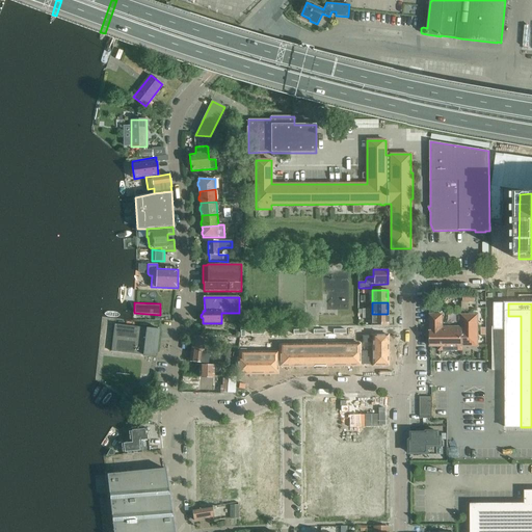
[(388,314),(372,314),(372,325),(389,325),(388,314)]
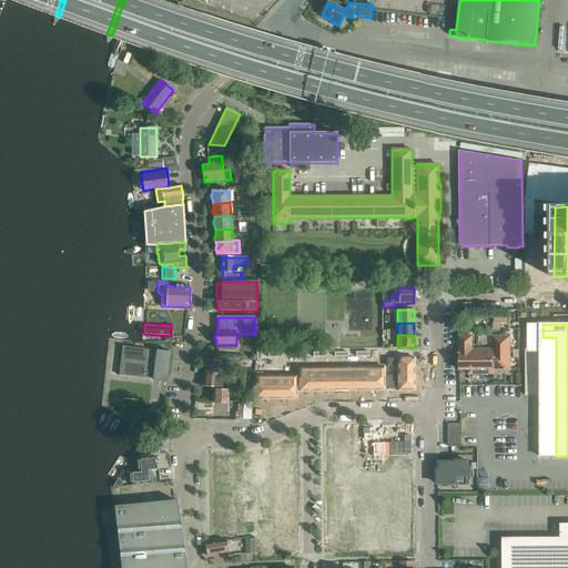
[(469,369),(469,374),(490,374),(490,369),(509,369),(509,336),(493,337),(493,350),(472,350),(472,336),(459,336),(459,354),(459,369),(469,369)]
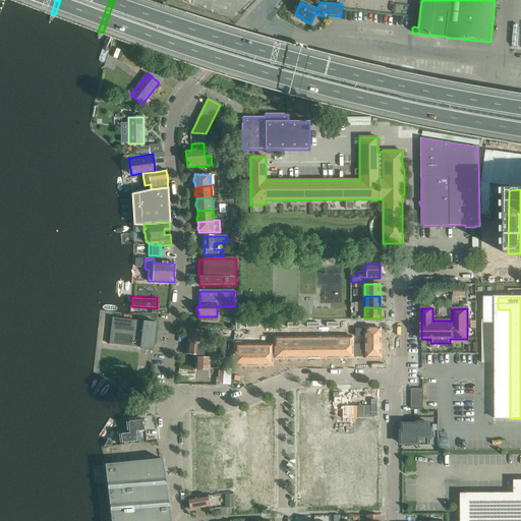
[(141,321),(141,316),(130,314),(129,320),(112,317),(109,344),(154,349),(157,323),(141,321)]
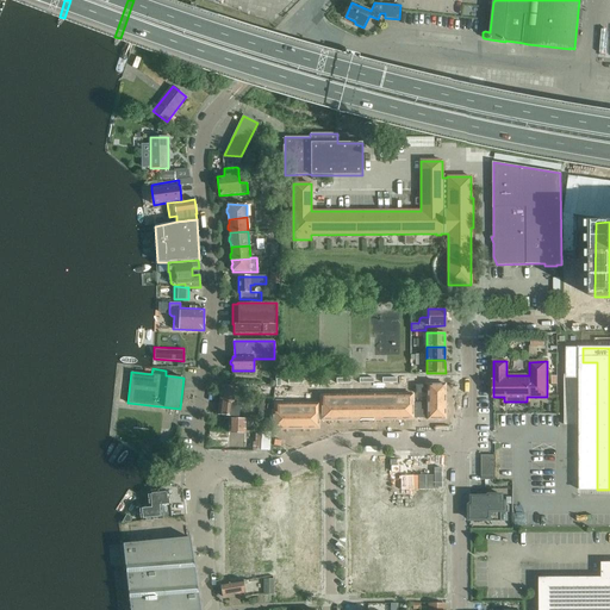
[(416,397),(428,397),(446,396),(446,384),(443,384),(443,379),(434,379),(434,385),(427,385),(427,392),(416,392),(416,397)]
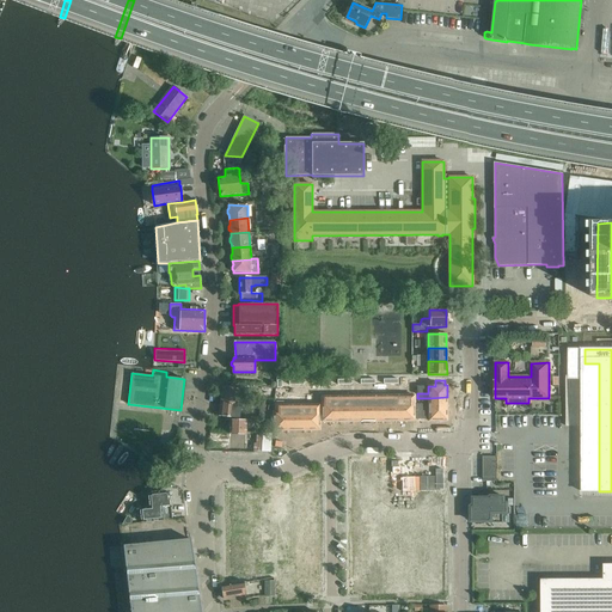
[(222,386),(220,402),(237,404),(238,397),(244,398),(245,391),(239,390),(239,389),(222,386)]
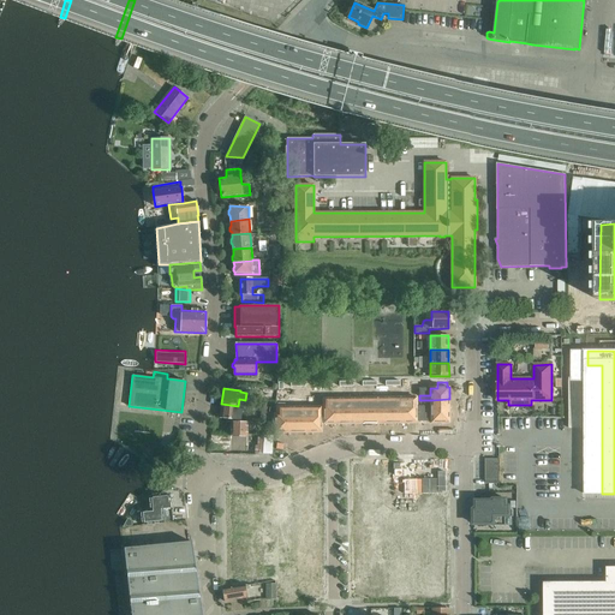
[(400,405),(393,405),(393,423),(405,423),(405,393),(400,393),(400,405)]
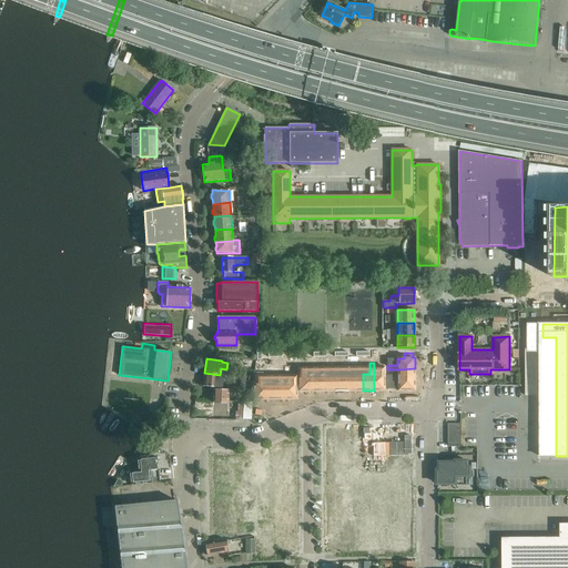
[(377,363),(374,363),(374,391),(385,391),(384,374),(377,374),(377,363)]
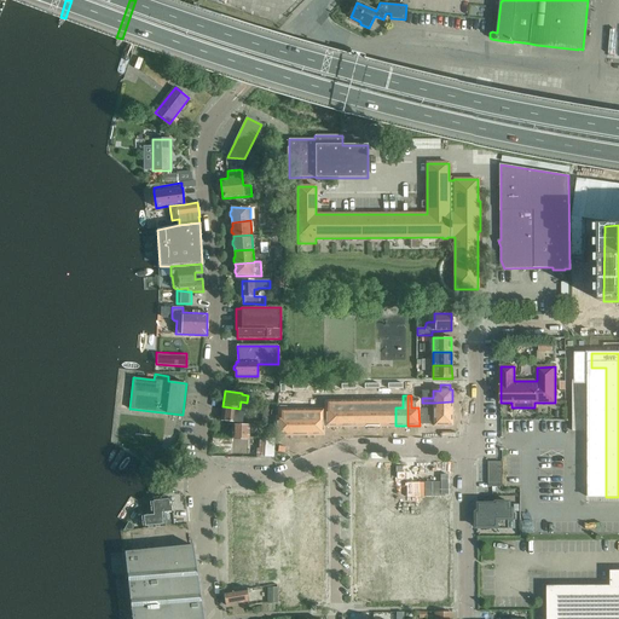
[(325,427),(337,427),(337,397),(333,397),(333,409),(325,409),(325,427)]
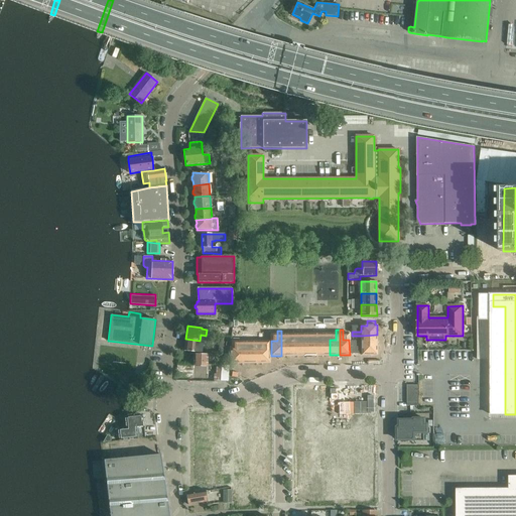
[(281,356),(291,356),(291,341),(285,341),(285,331),(281,331),(281,356)]
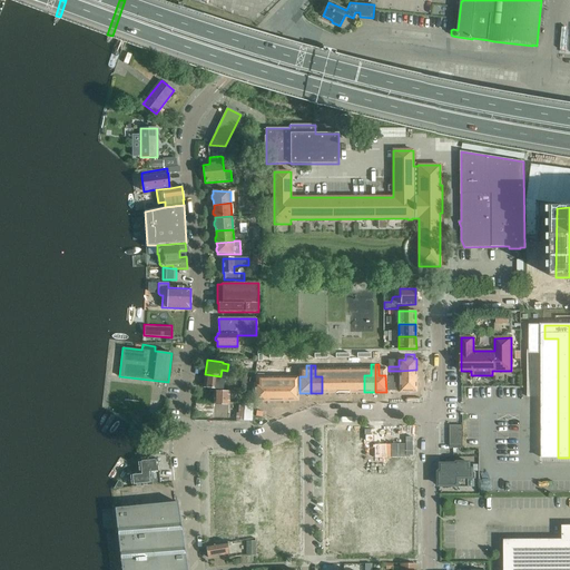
[(322,393),(332,393),(332,365),(327,365),(328,375),(322,376),(322,393)]
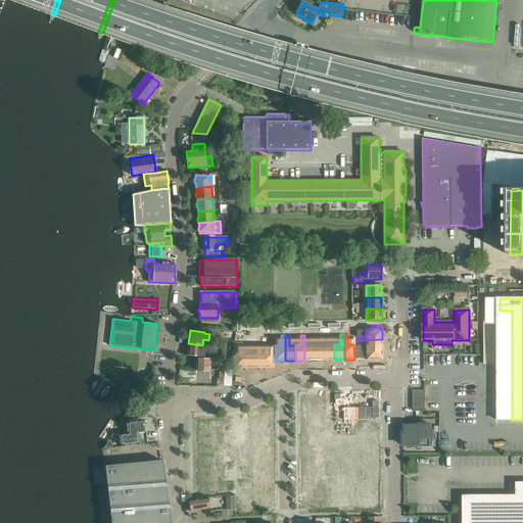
[(304,335),(304,361),(308,361),(315,361),(315,344),(308,344),(308,335),(304,335)]
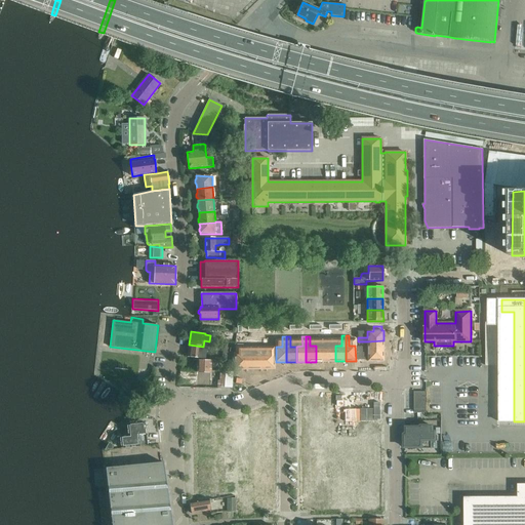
[(322,346),(316,346),(316,362),(322,362),(322,361),(326,361),(325,336),(322,336),(322,346)]
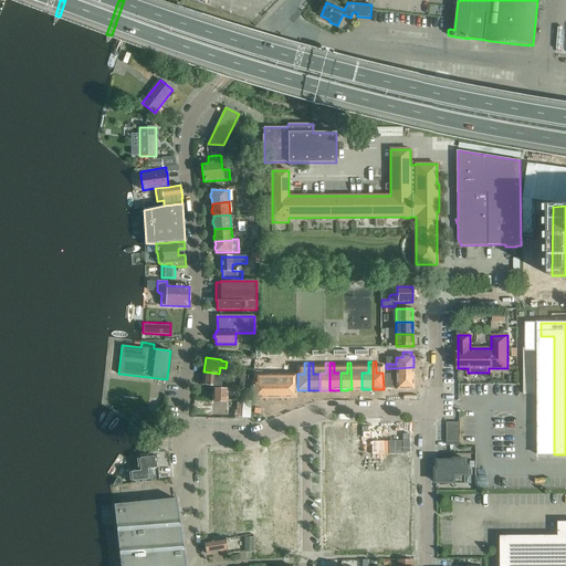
[(355,363),(350,363),(352,389),(362,389),(362,373),(355,373),(355,363)]
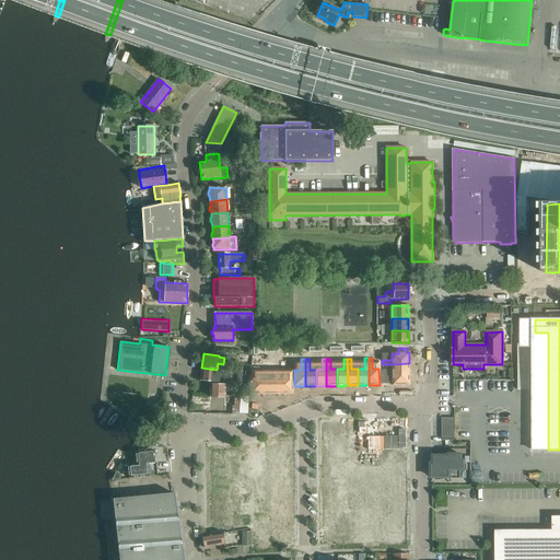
[(382,371),(382,374),(409,374),(409,363),(393,364),(393,371),(382,371)]
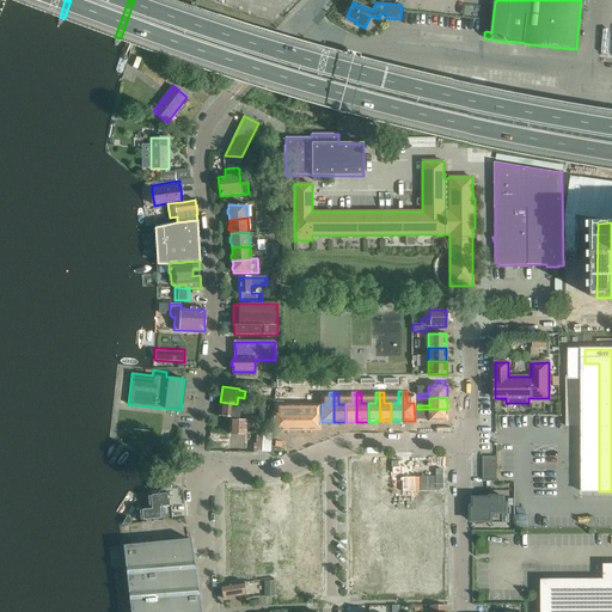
[(286,430),(285,401),(281,401),(281,412),(274,412),(274,430),(286,430)]
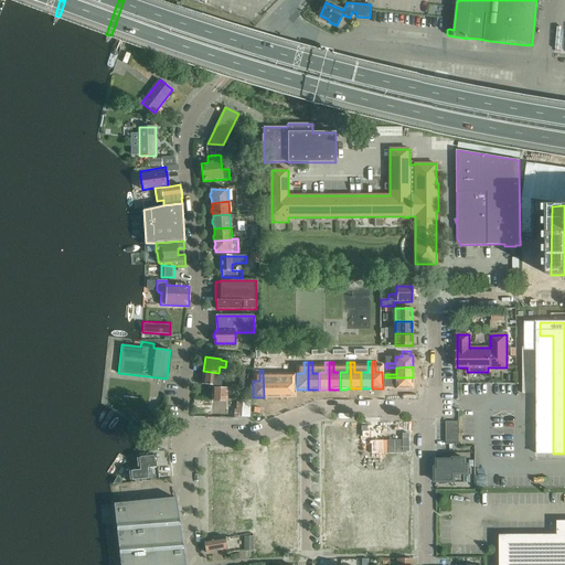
[(267,370),(263,370),(264,397),(274,397),(274,381),(267,381),(267,370)]
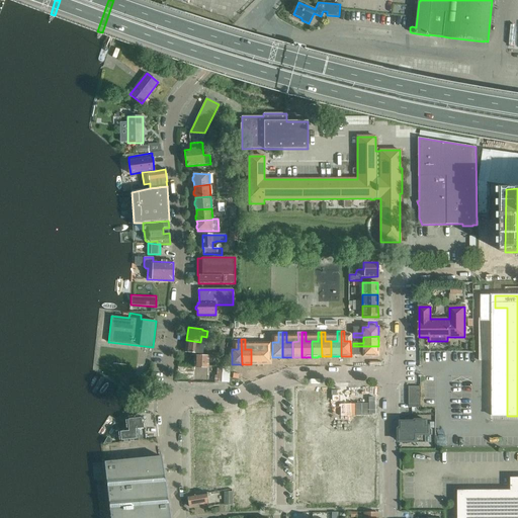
[(257,349),(251,349),(251,364),(261,364),(261,339),(257,339),(257,349)]
